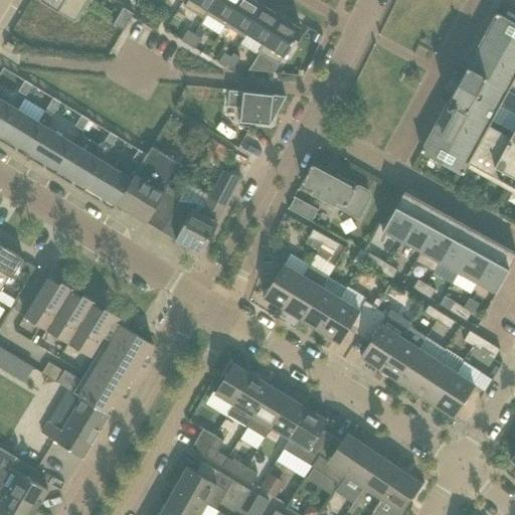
[(75,23),(90,0),(38,0),(75,23)]
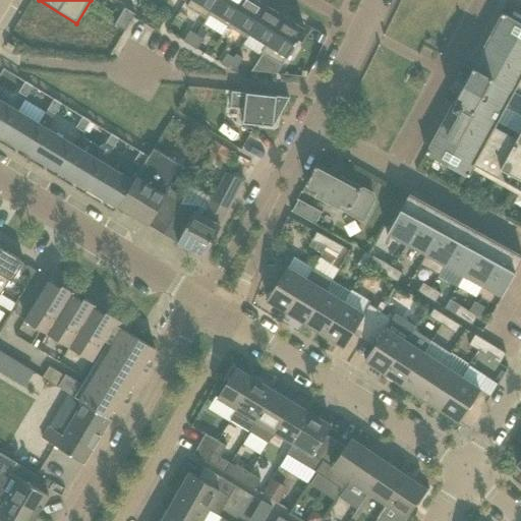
[(190,0),(186,7),(208,19),(210,15),(209,15),(212,10),(218,0),(190,0)]
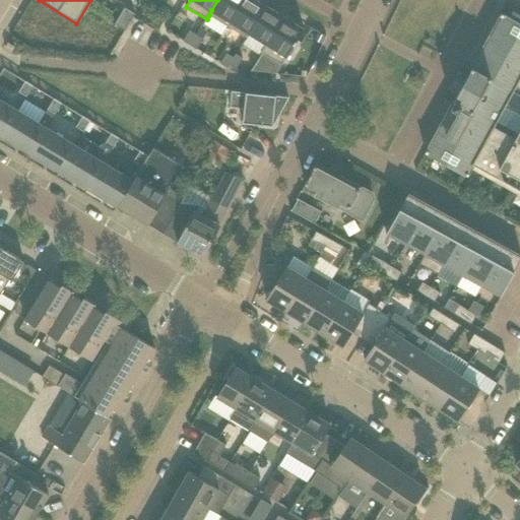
[(243,0),(217,0),(211,10),(230,22),(243,0)]
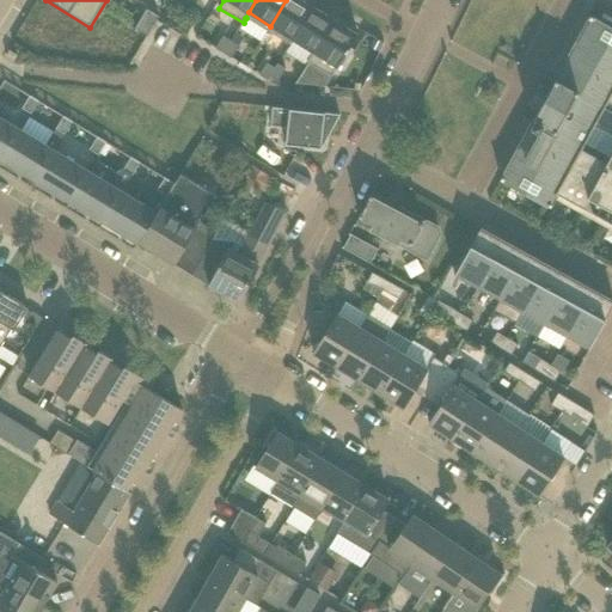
[(312,6),(301,0),(286,0),(270,26),(293,40),(312,6)]
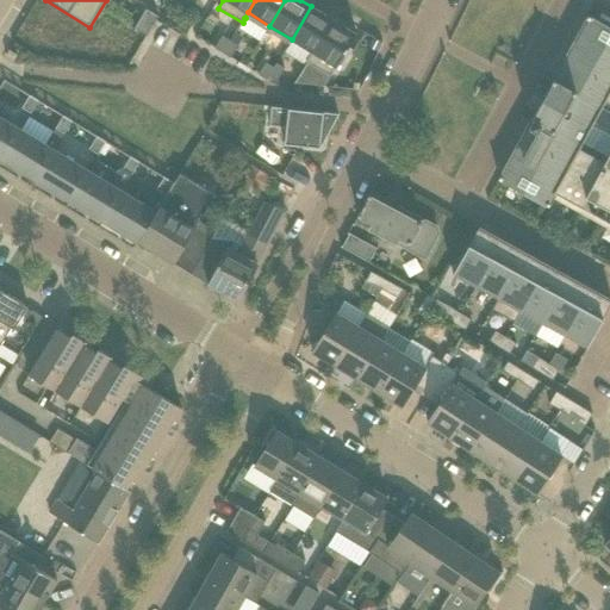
[(334,20),(311,6),(292,39),(312,53),(313,53),(334,20)]
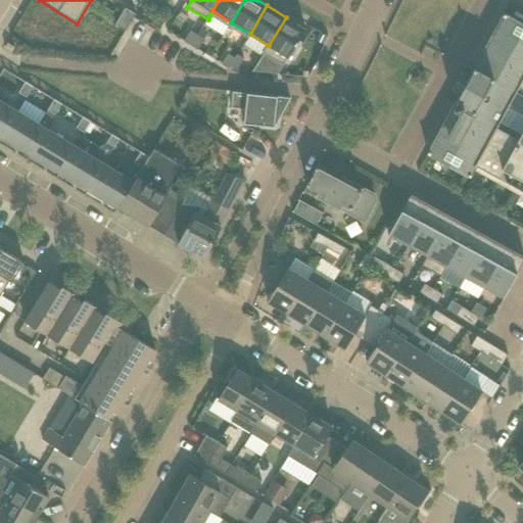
[(121,15),(131,21),(136,14),(126,7),(121,15)]
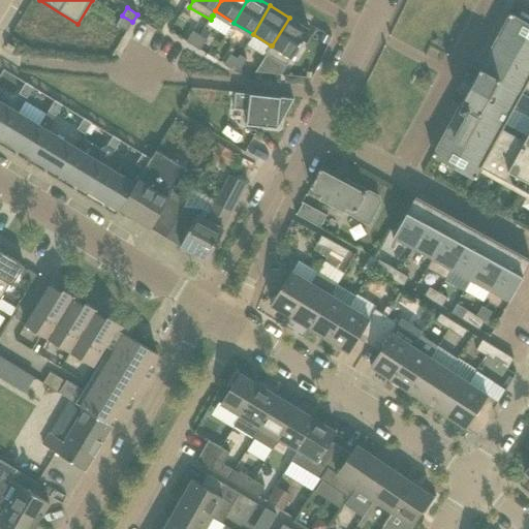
[(528,24),(510,14),(481,67),(475,78),(467,73),(458,91),(466,95),(433,155),(475,179),(481,169),(503,182),(508,172),(528,182),(528,24)]
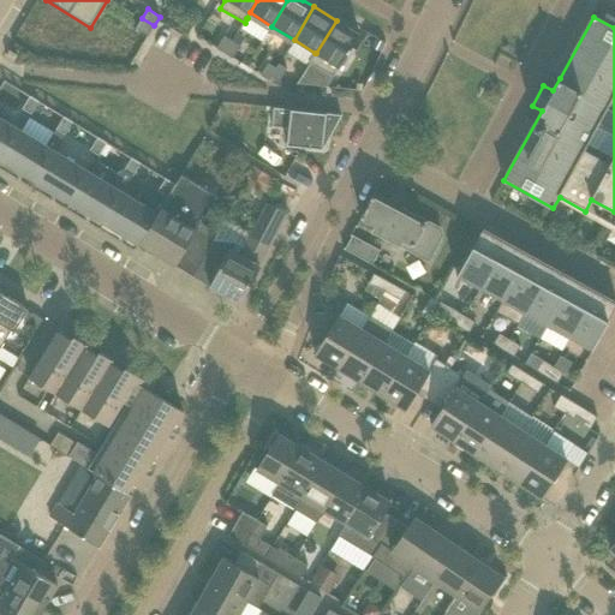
[(154,25),(142,18),(136,28),(148,35),(154,25)]
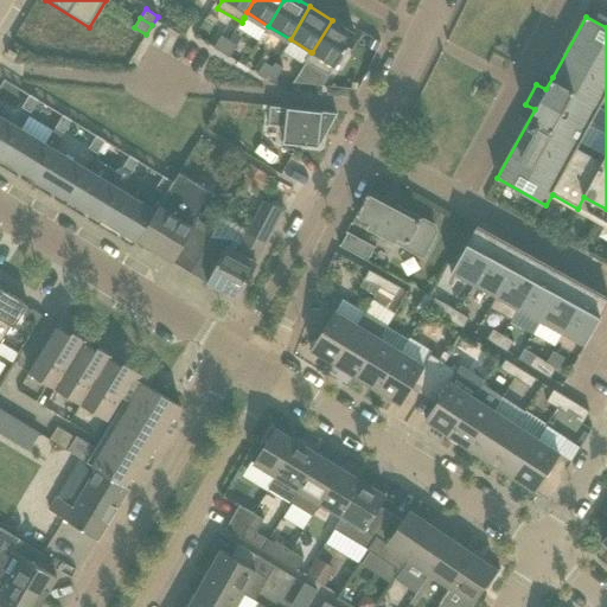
[(305,62),(330,77),(337,64),(339,65),(344,57),(342,56),(355,34),(332,20),(312,52),(311,52),(305,62)]
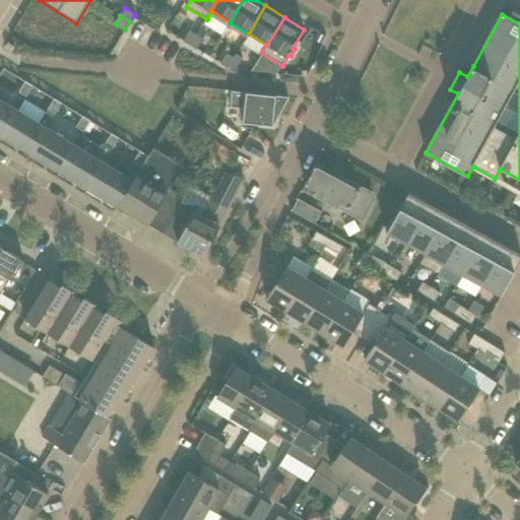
[(183,41),(190,46),(196,35),(189,30),(183,41)]
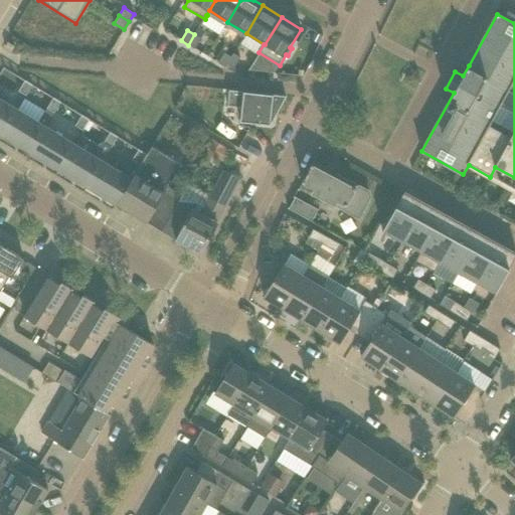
[(319,44),(323,36),(315,32),(311,39),(319,44)]
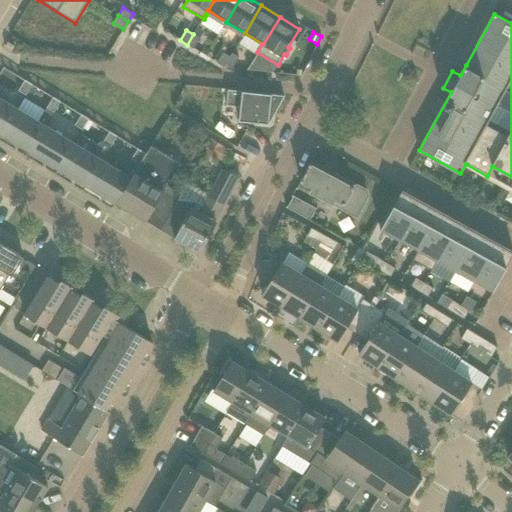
[(193,34),(187,45),(194,49),(200,38),(193,34)]
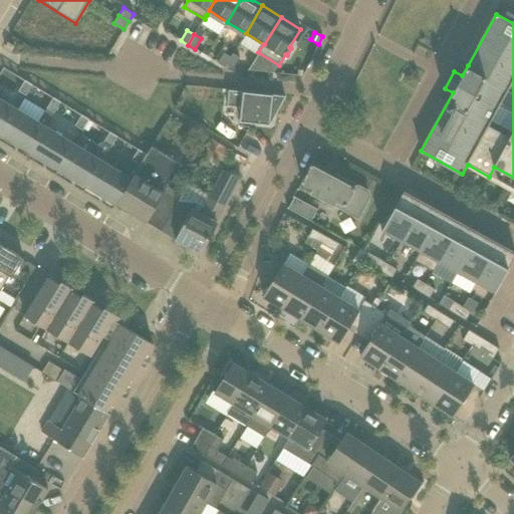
[(227,64),(231,57),(225,52),(218,63),(225,67),(227,64)]
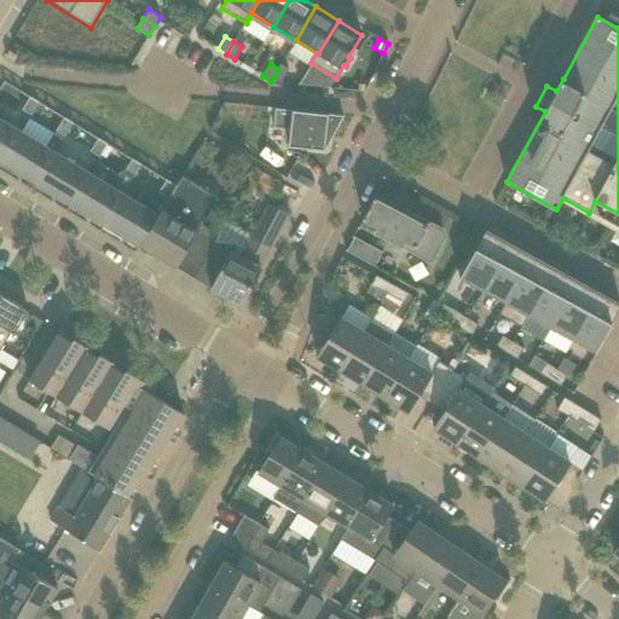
[(281,64),(278,69),(273,77),(282,82),(289,70),(281,64)]
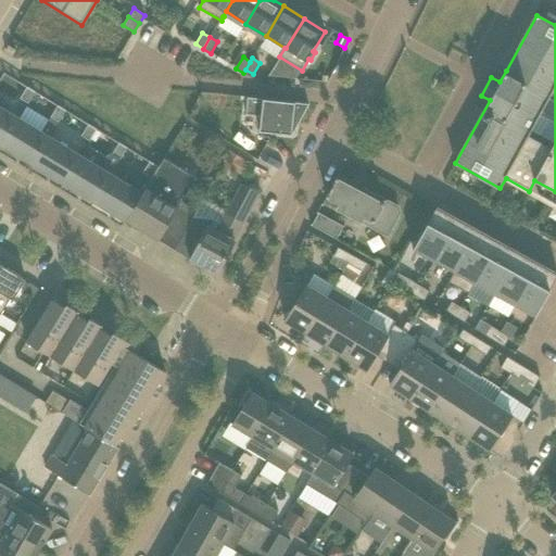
[(36,91),(27,87),(21,99),(28,103),(36,91)]
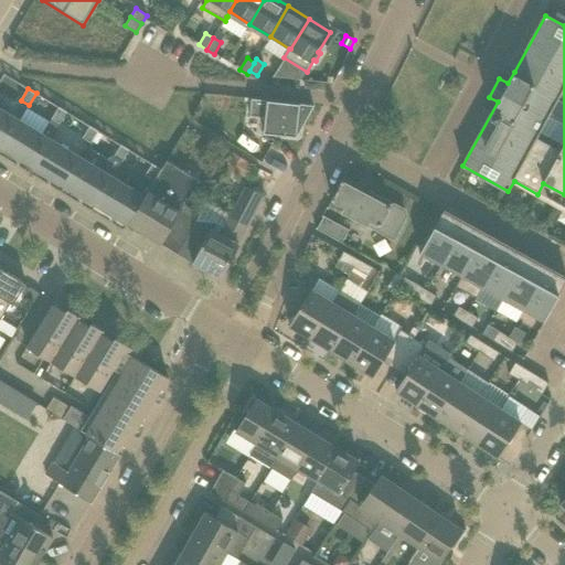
[(306,138),(308,121),(313,123),(320,107),(295,105),(295,104),(260,99),(259,118),(274,119),(273,135),(306,138)]
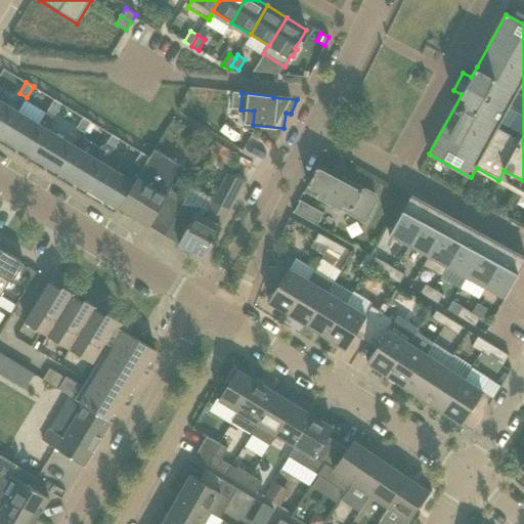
[(55,115),(62,103),(60,102),(60,103),(54,99),(48,111),(55,115)]
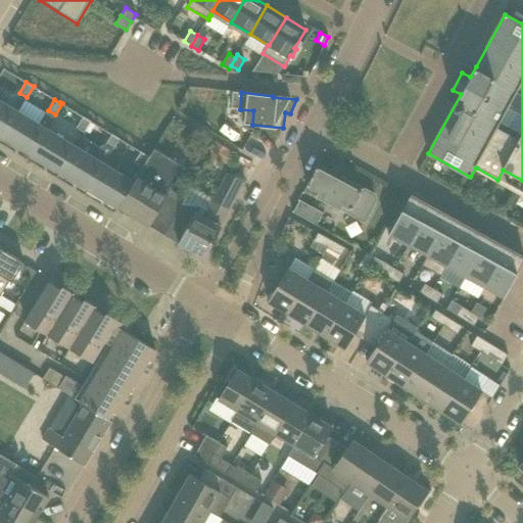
[(0,134),(2,136),(17,111),(0,101),(0,134)]
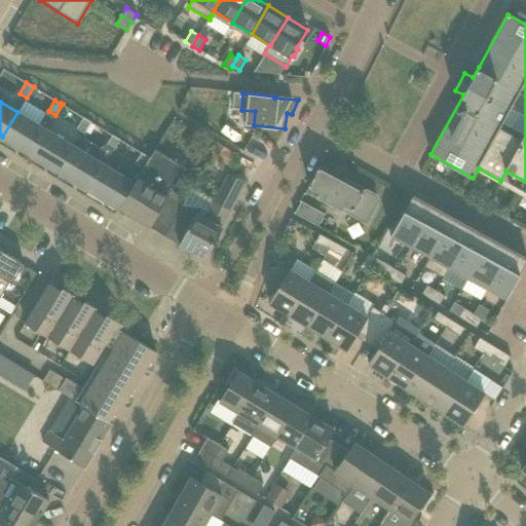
[(2,137),(32,155),(46,130),(17,112),(2,137)]
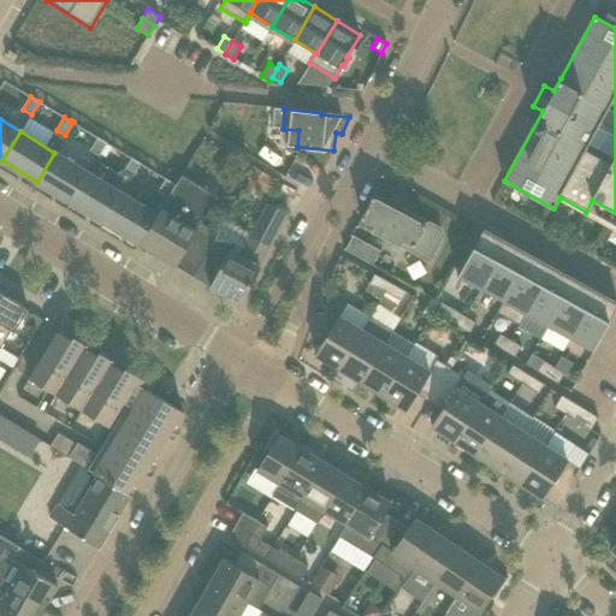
[(99,157),(107,143),(105,141),(105,142),(98,137),(90,150),(99,157)]
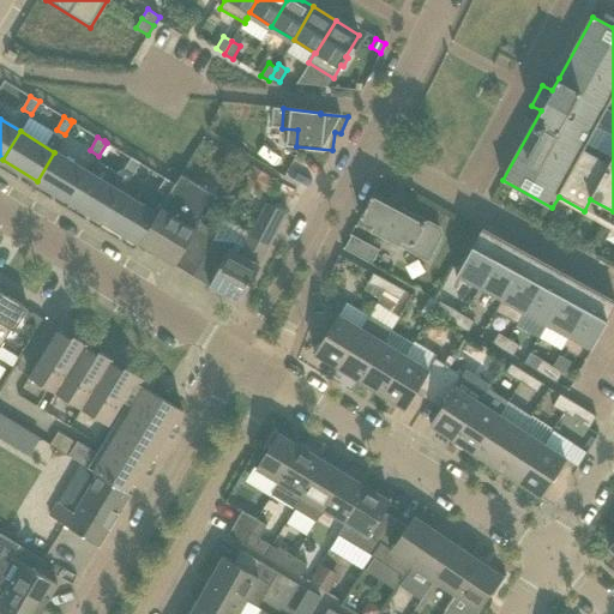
[(37,181),(71,202),(89,173),(54,152),(37,181)]
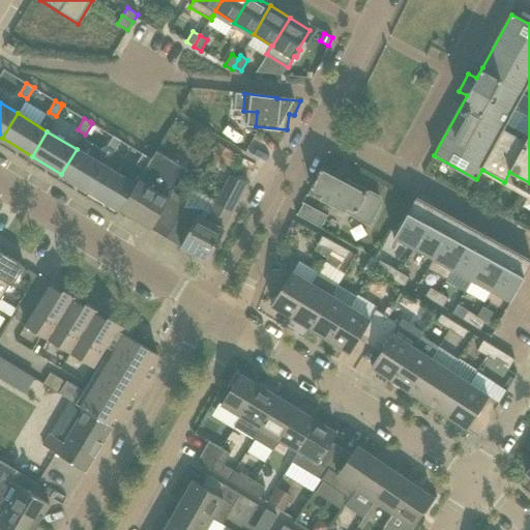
[(121,141),(114,137),(108,147),(115,152),(121,141)]
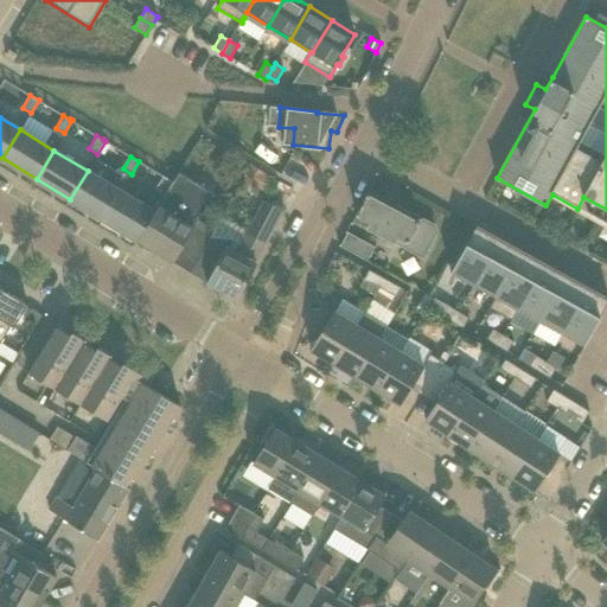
[(279,181),(251,165),(250,166),(242,181),(256,190),(257,187),(270,195),(279,181)]
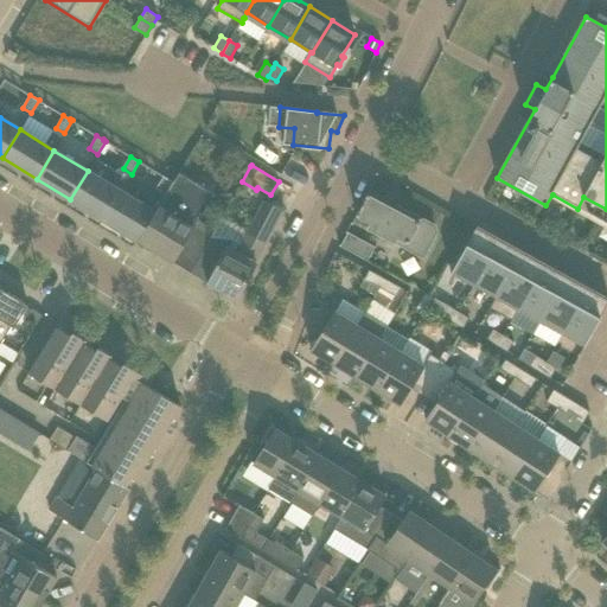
[(70,199),(104,219),(121,191),(88,171),(70,199)]
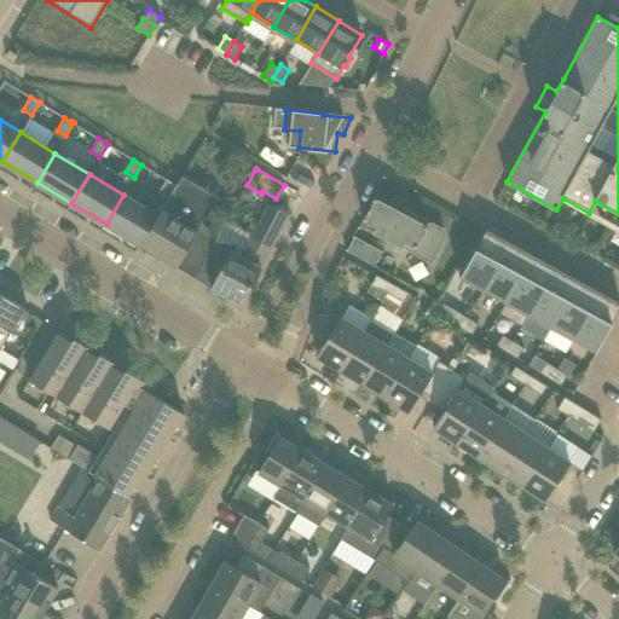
[(140,246),(195,277),(215,242),(198,232),(219,198),(183,177),(158,217),(140,246)]
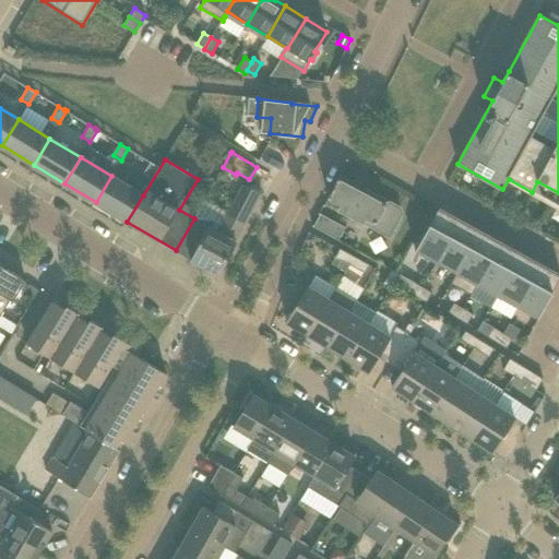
[(144,174),(153,179),(159,168),(151,163),(144,174)]
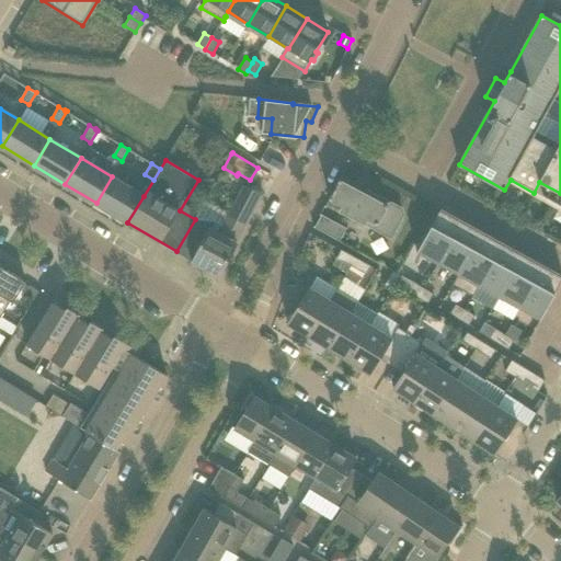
[(96,203),(127,222),(144,196),(112,176),(96,203)]
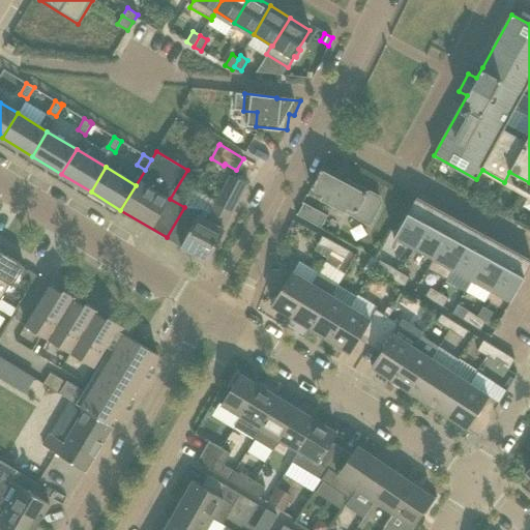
[(321,170),(311,187),(324,195),(322,199),(369,225),(381,203),(379,198),(370,193),(364,194),(321,170)]
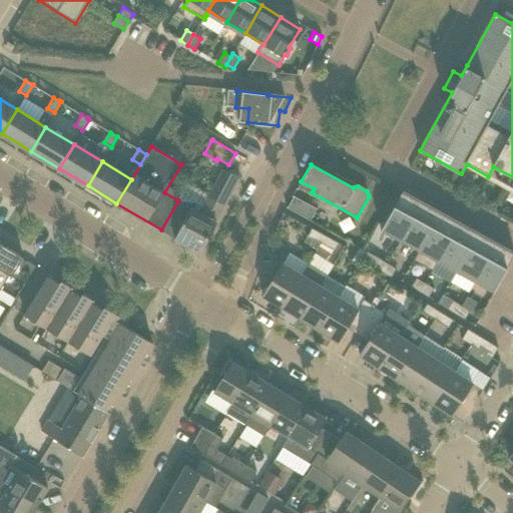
[(178,200),(161,229),(177,239),(200,252),(239,177),(222,169),(203,206),(194,202),(178,200)]
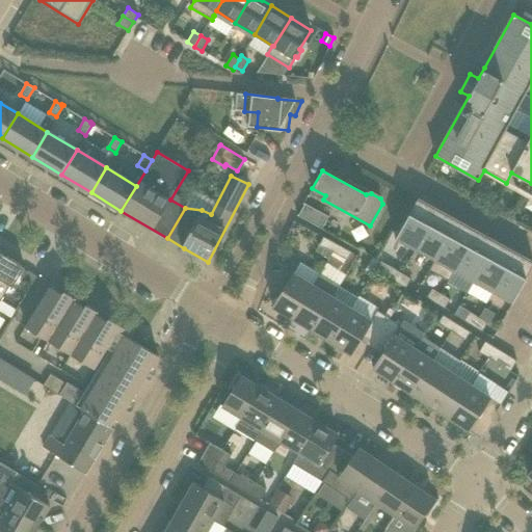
[(395,239),(416,250),(437,210),(418,200),(395,239)]
